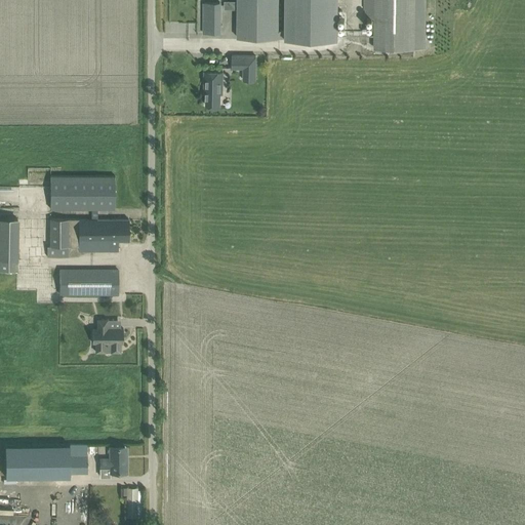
[(278,0),(238,0),(238,37),(337,38),(336,0),(286,0),(287,30),(279,30),(278,0)]
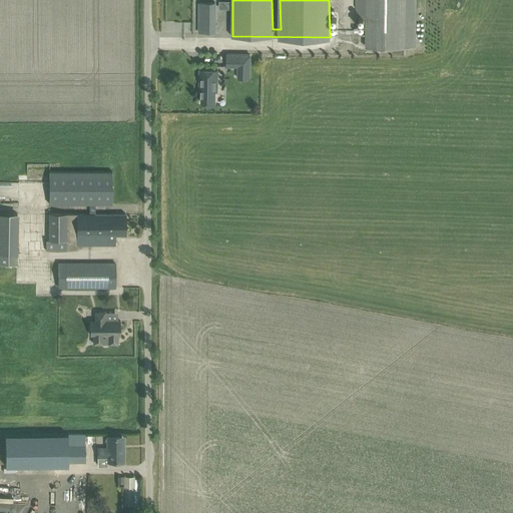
[(357,0),(358,17),(367,17),(367,46),(416,47),(416,0),(357,0)]
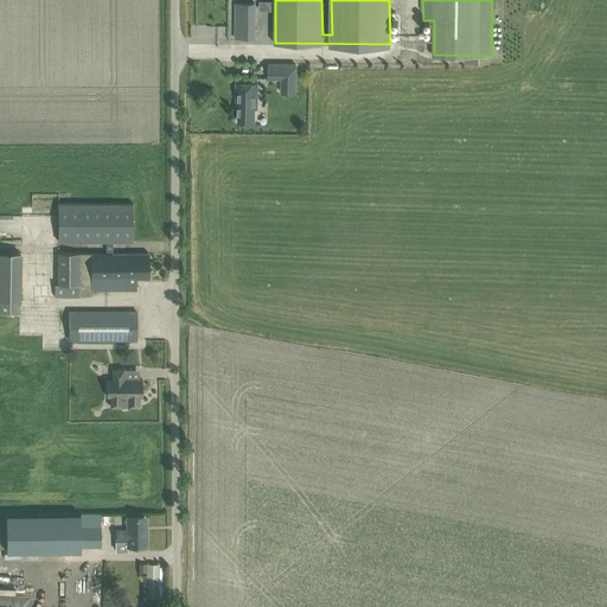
[(236,38),(255,38),(255,2),(236,2),(236,38)]
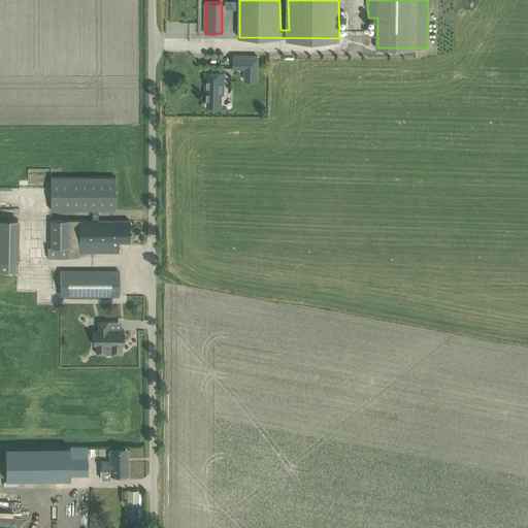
[(233,56),(233,67),(245,67),(244,78),(244,79),(258,79),(258,78),(258,67),(258,56),(233,56)]
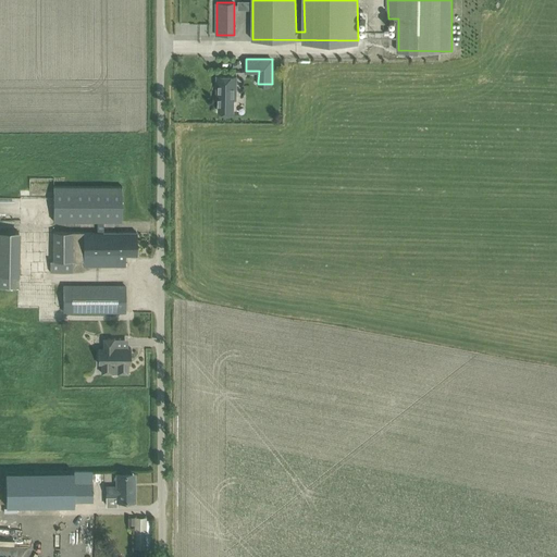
[(237,75),(218,75),(217,93),(219,93),(219,111),(234,112),(234,96),(237,96),(237,75)]
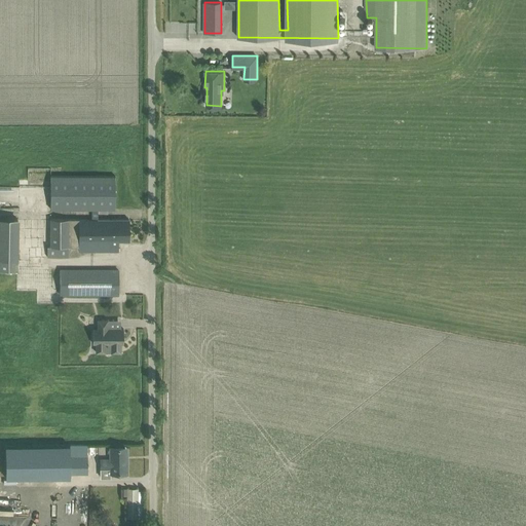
[(115,209),(115,176),(50,176),(50,210),(91,209),(91,219),(98,219),(98,209),(115,209)]
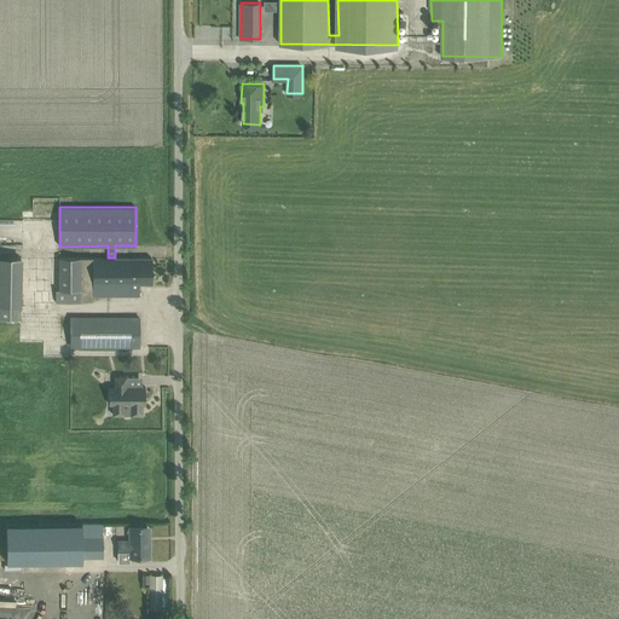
[(132,283),(132,258),(58,258),(58,290),(56,290),(56,302),(80,302),(80,290),(92,291),(92,293),(139,294),(139,283),(132,283)]
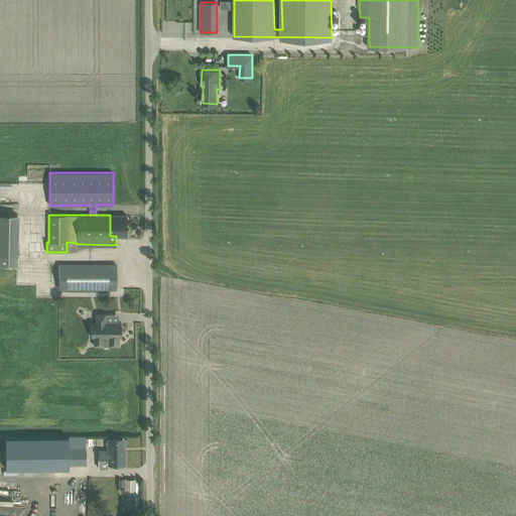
[(116,236),(127,236),(127,215),(112,215),(110,215),(110,236),(116,236)]
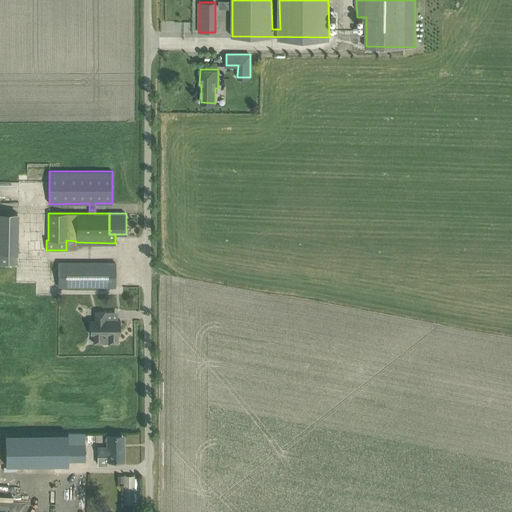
[(18,251),(0,250),(0,261),(17,262),(18,251)]
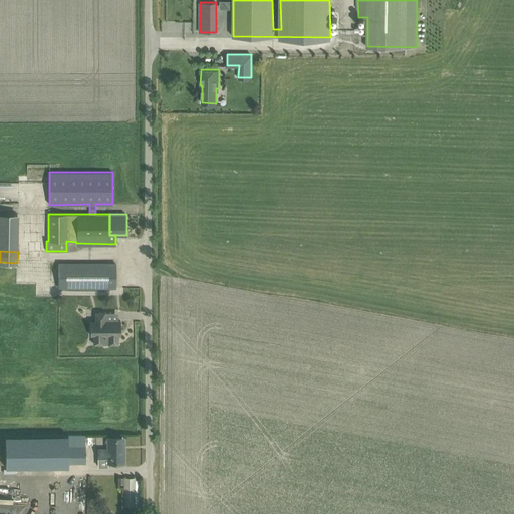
[(115,263),(105,263),(59,263),(59,287),(115,287),(115,263)]
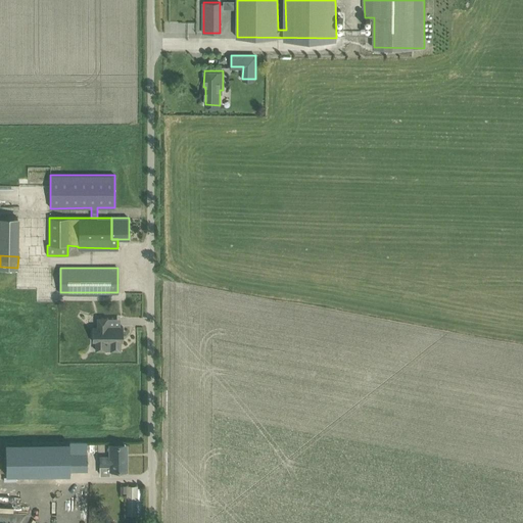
[(123,341),(123,326),(107,326),(107,317),(97,318),(97,326),(92,326),(92,341),(95,341),(95,350),(121,349),(121,341),(123,341)]
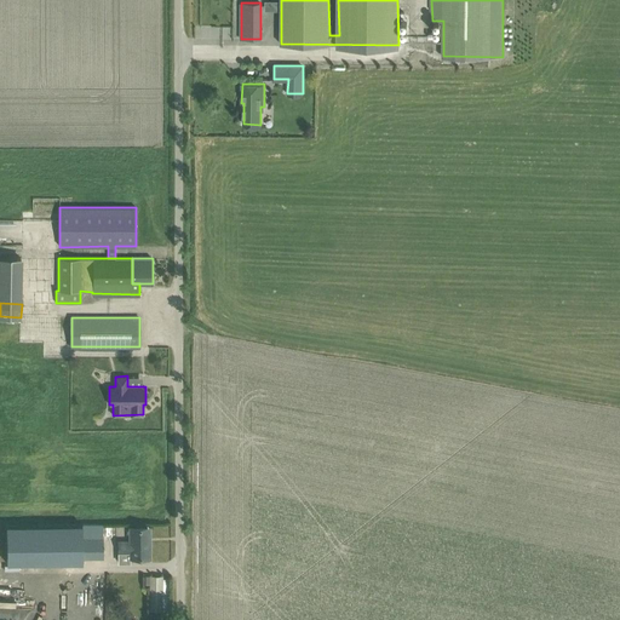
[(82,562),(82,556),(81,524),(7,524),(7,562),(82,562)]
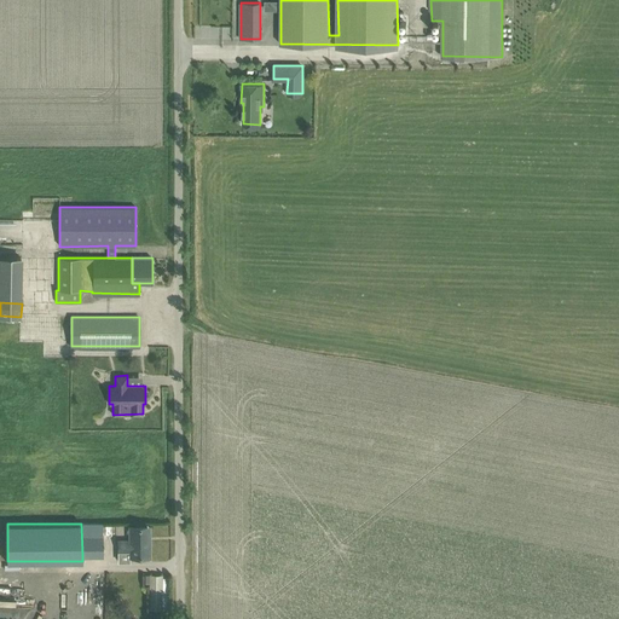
[(82,555),(103,555),(103,524),(81,524),(82,555)]
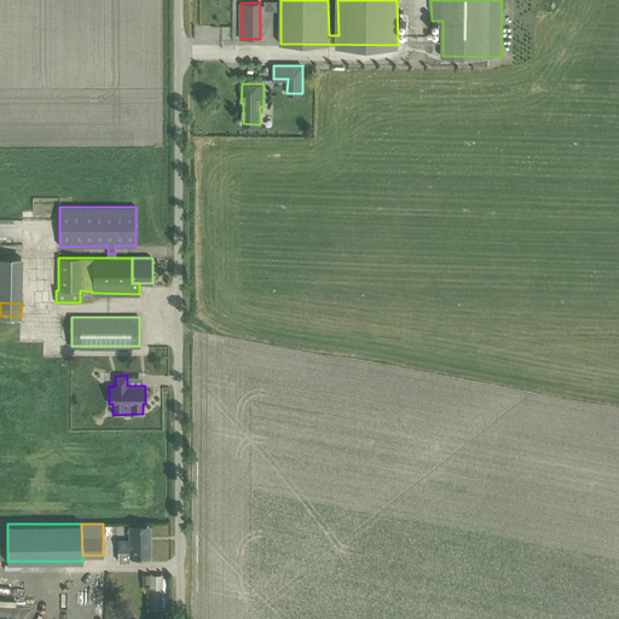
[(129,526),(129,539),(119,539),(119,550),(129,550),(129,555),(150,555),(150,542),(148,542),(148,526),(129,526)]
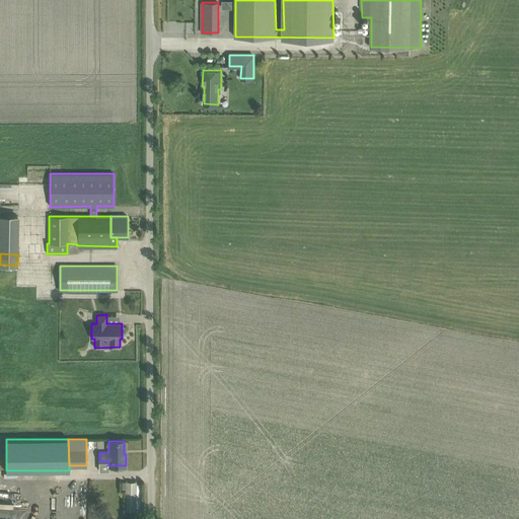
[(125,489),(125,511),(137,511),(137,484),(136,482),(125,482),(125,489)]
